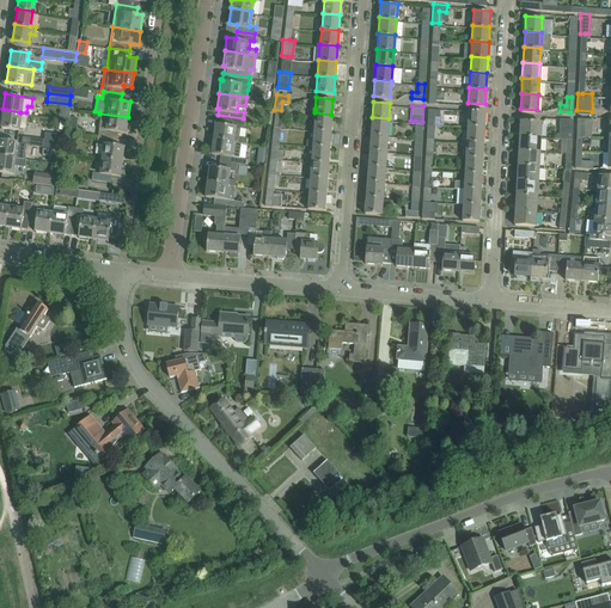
[(439,114),(439,106),(427,106),(426,122),(433,122),(434,114),(439,114)]
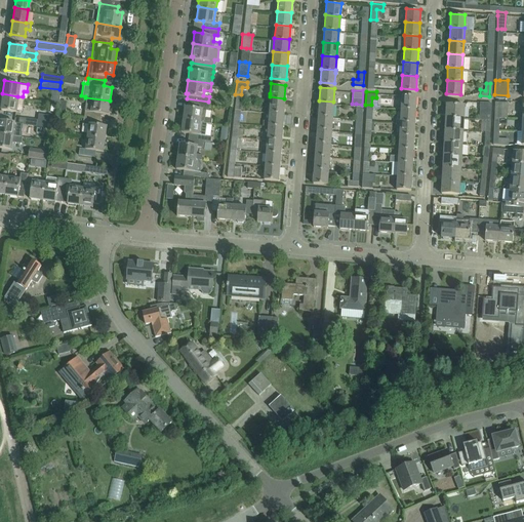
[(15,110),(17,96),(2,93),(0,108),(15,110)]
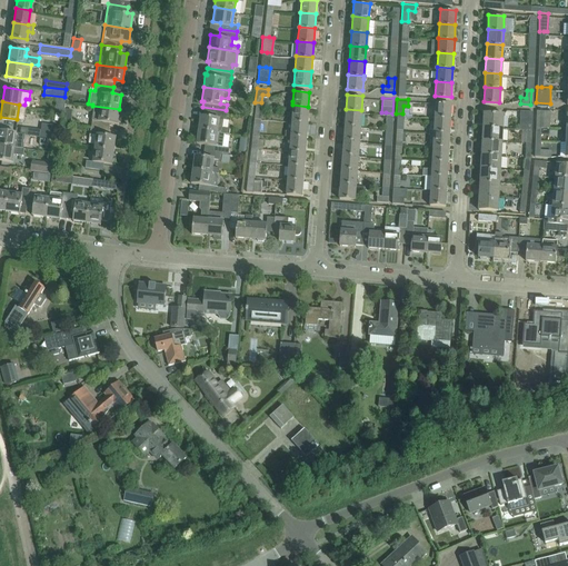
[(435,101),(434,112),(434,116),(450,117),(450,102),(435,101)]
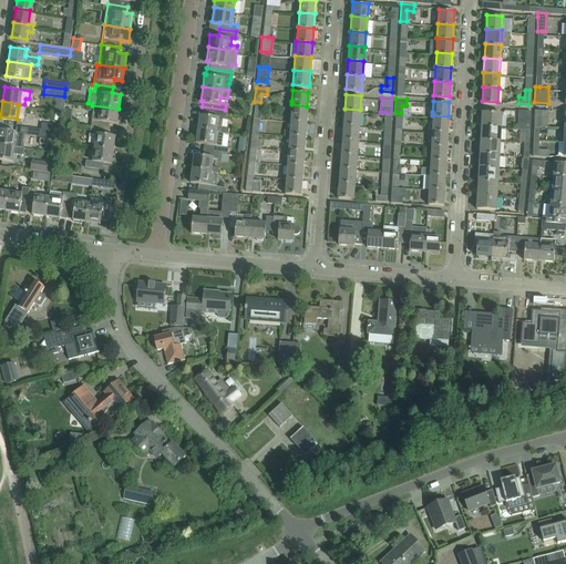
[(410,102),(410,110),(429,111),(429,103),(410,102)]
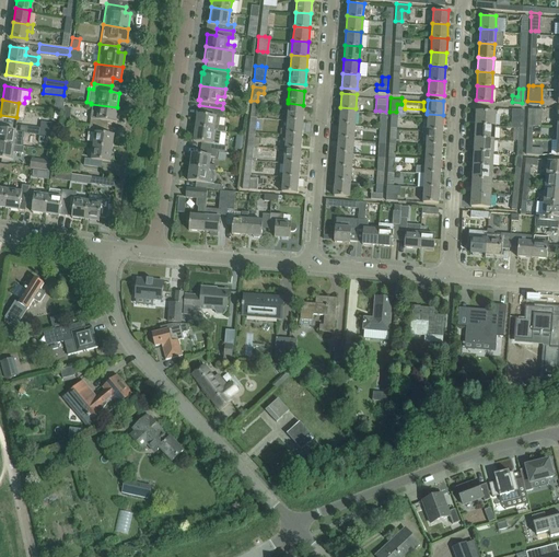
[(302,119),(303,105),(288,103),(287,117),(302,119)]
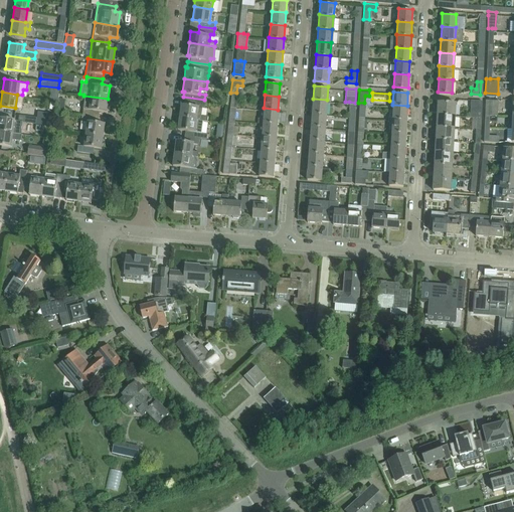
[(81,106),(80,113),(98,116),(99,109),(106,110),(108,99),(83,96),(81,106)]
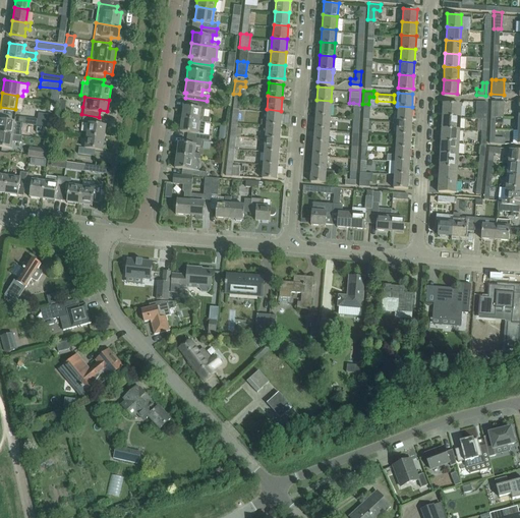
[(203,115),(204,107),(206,108),(207,101),(185,98),(185,104),(182,104),(181,116),(205,119),(205,120),(209,120),(210,115),(205,114),(205,115),(203,115)]
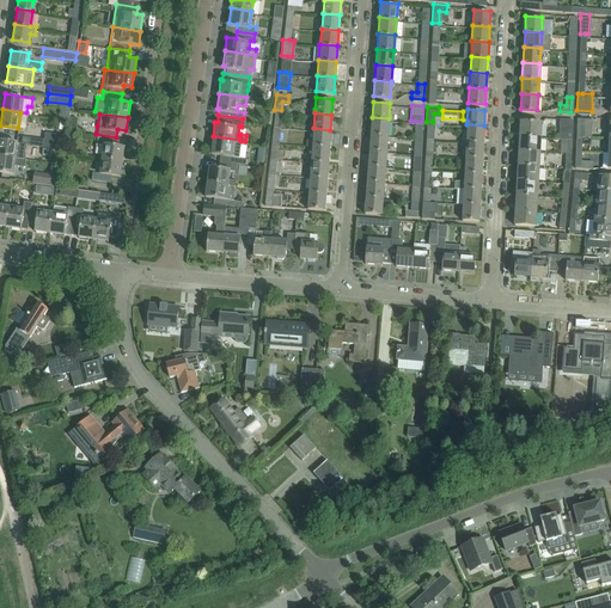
[(557,136),(564,136),(570,137),(572,117),(557,116),(557,136)]
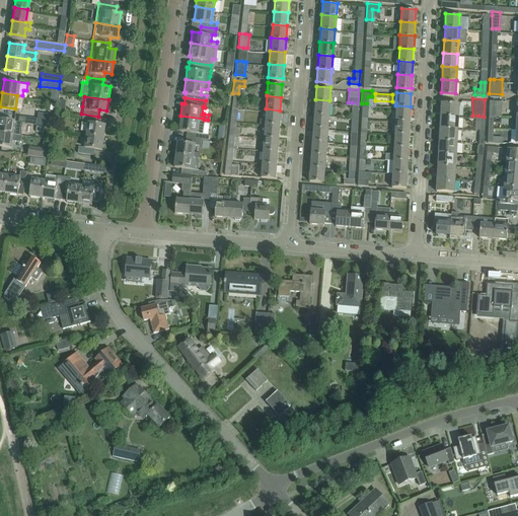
[(501,98),(498,98),(488,98),(488,114),(493,114),(498,115),(501,115),(501,98)]
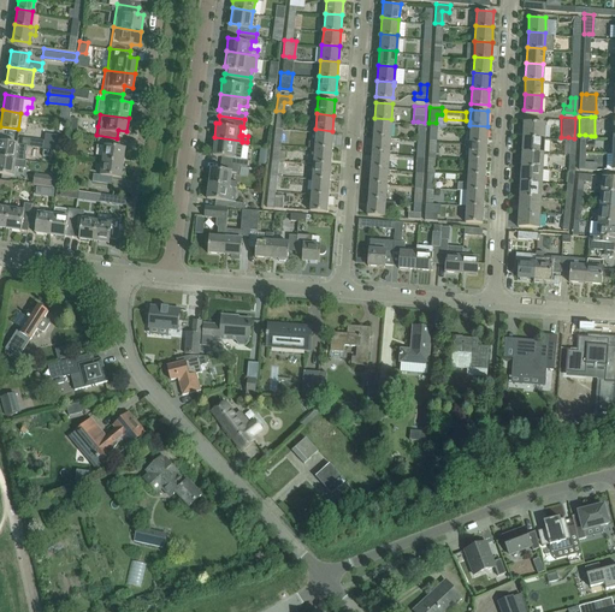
[(390,135),(391,119),(374,118),(372,134),(390,135)]
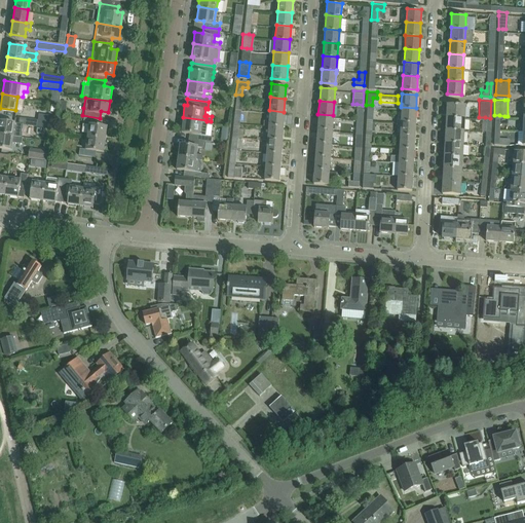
[(464,103),(447,102),(446,114),(463,115),(464,103)]
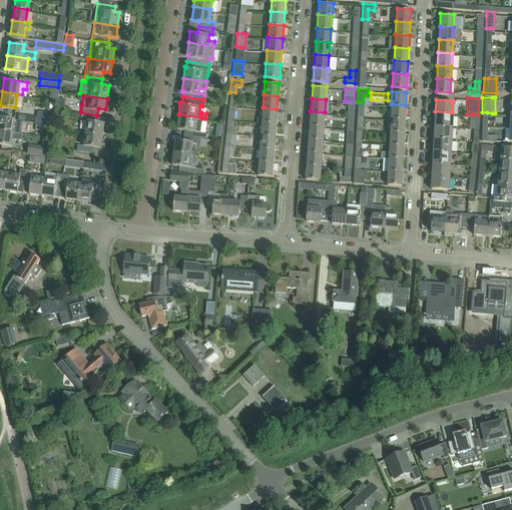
[(405,118),(406,105),(391,104),(391,117),(405,118)]
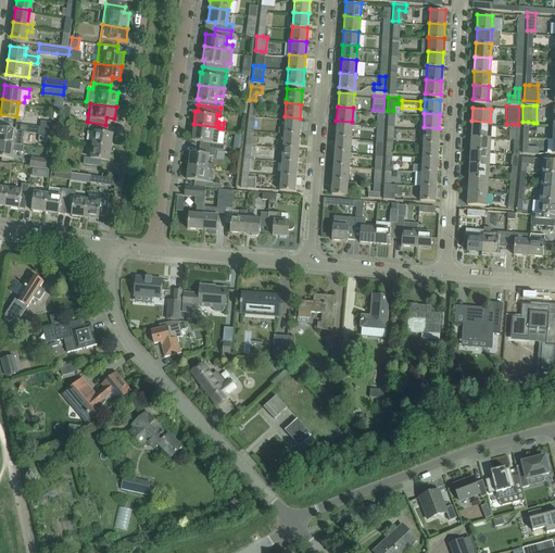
[(285,116),(284,132),(299,133),(300,118),(285,116)]
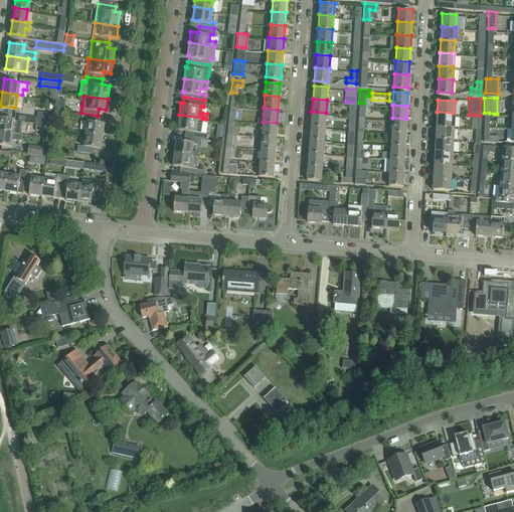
[(36,116),(51,118),(54,119),(55,112),(37,109),(36,116)]
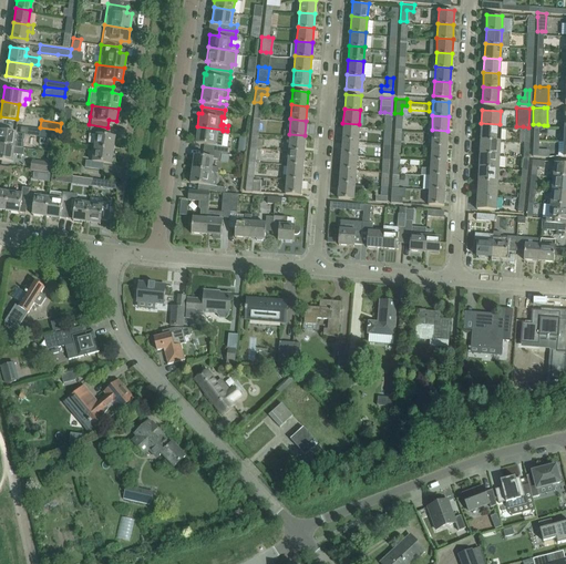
[(358,139),(359,124),(342,123),(341,137),(358,139)]
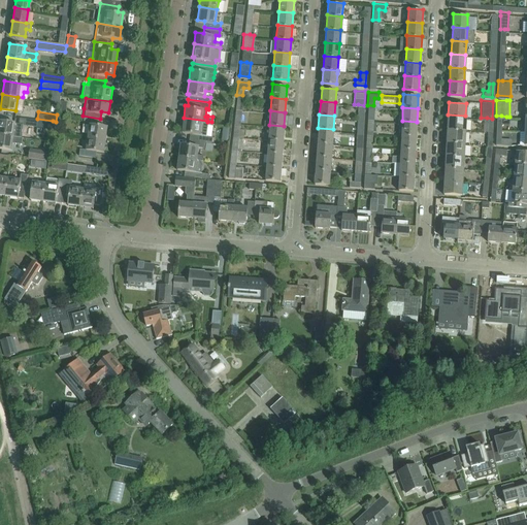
[(464,128),(465,116),(448,115),(447,127),(464,128)]
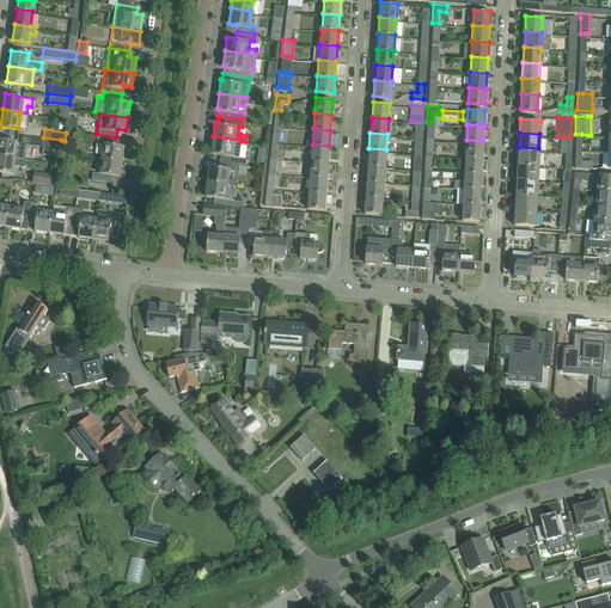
[(96,140),(93,151),(101,152),(101,157),(122,160),(123,145),(115,143),(116,137),(96,134),(96,140)]
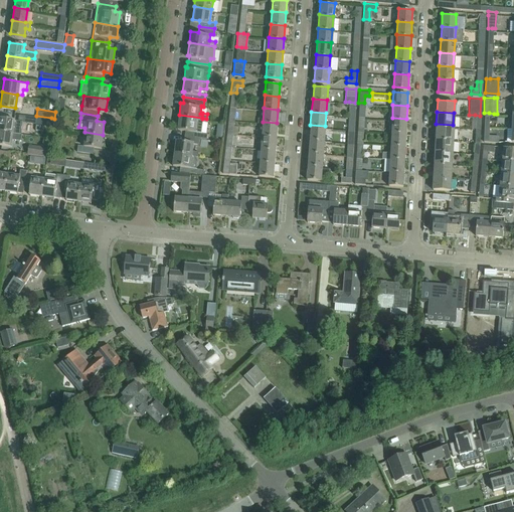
[(19,132),(21,119),(0,115),(0,129),(19,132)]
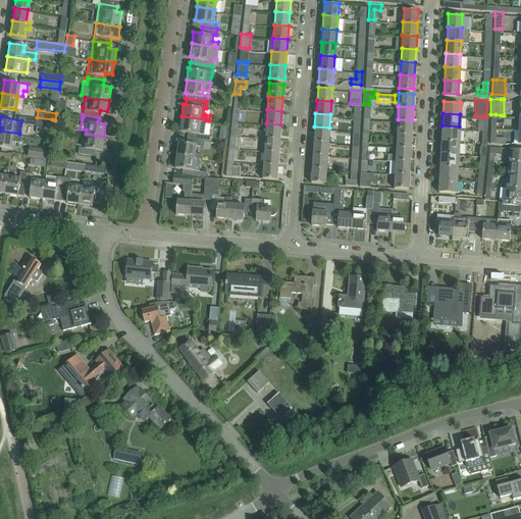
[(203,133),(205,120),(205,119),(181,116),(179,128),(187,130),(187,135),(202,138),(202,139),(208,139),(209,133),(203,133)]
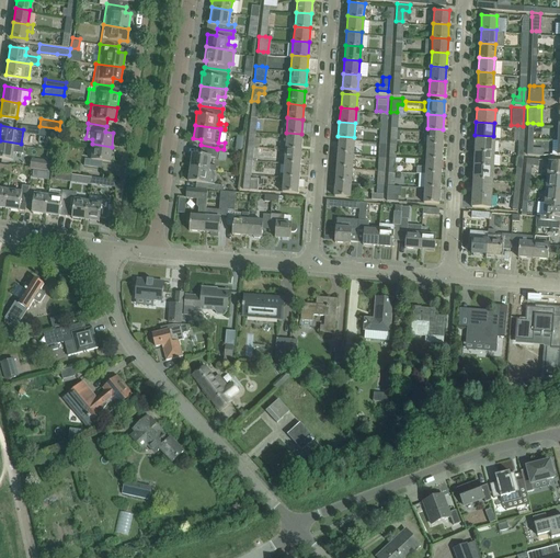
[(56,128),(40,126),(38,133),(58,135),(59,129),(56,128)]
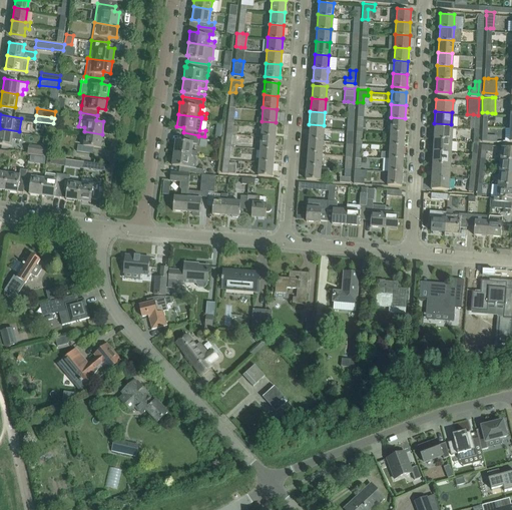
[(404,131),(405,118),(391,117),(390,130),(404,131)]
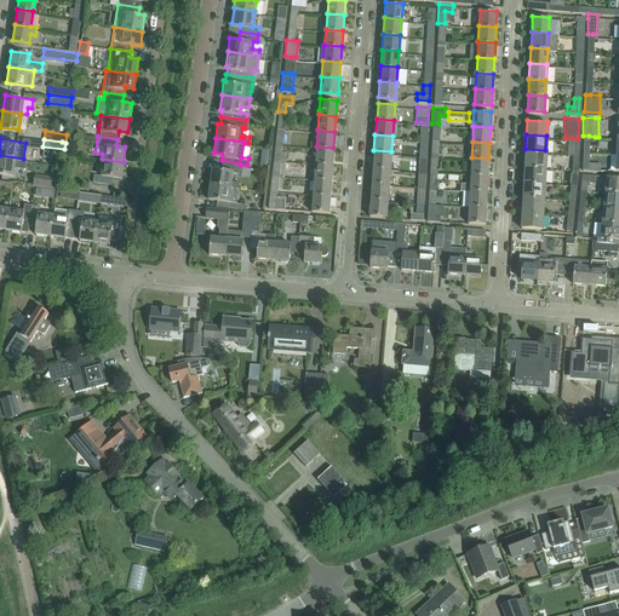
[(332,163),(333,148),(316,147),(315,162),(332,163)]
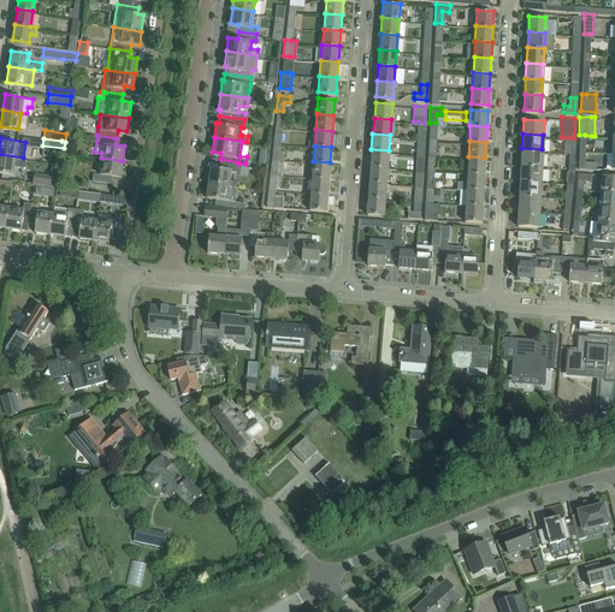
[(542,165),(542,149),(521,148),(520,164),(542,165)]
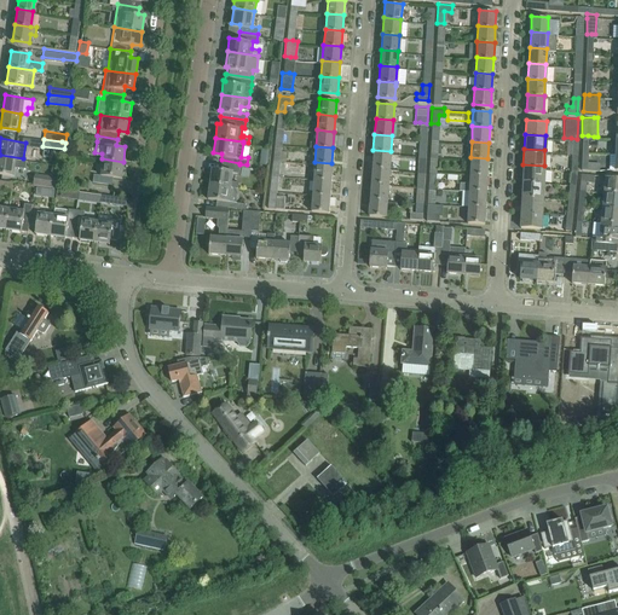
[(390,167),(391,151),(373,150),(371,166),(390,167)]
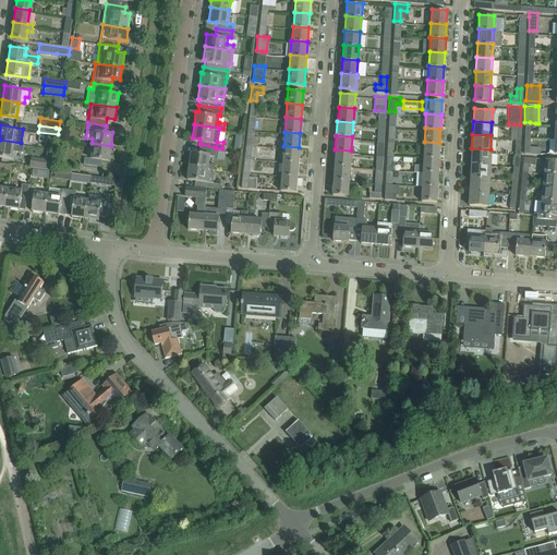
[(529,144),(529,135),(523,135),(523,151),(539,152),(540,145),(529,144)]
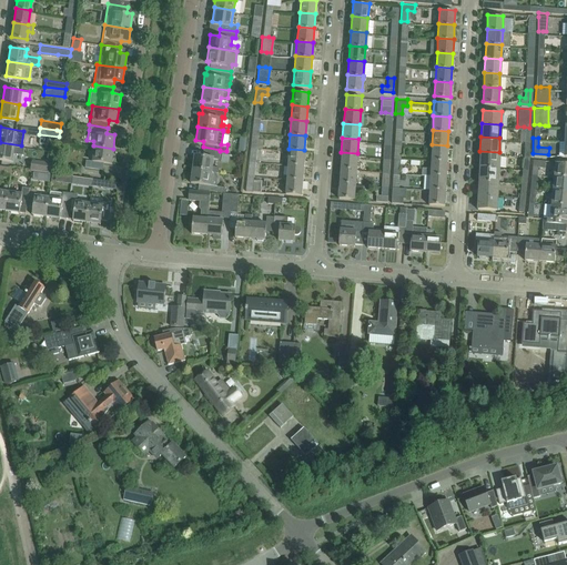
[(23,145),(21,145),(0,142),(0,157),(11,159),(12,151),(22,153),(23,145)]
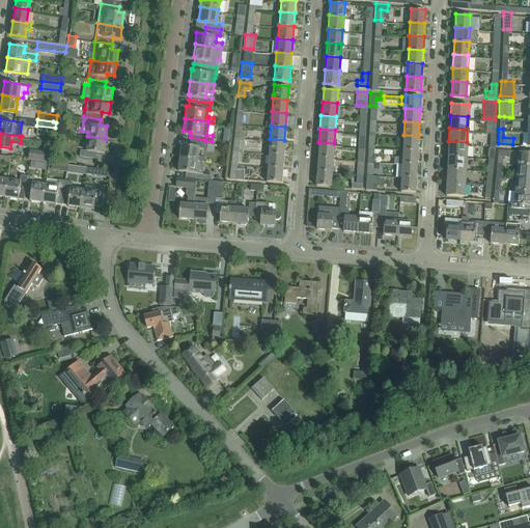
[(417,149),(418,136),(403,135),(402,148),(417,149)]
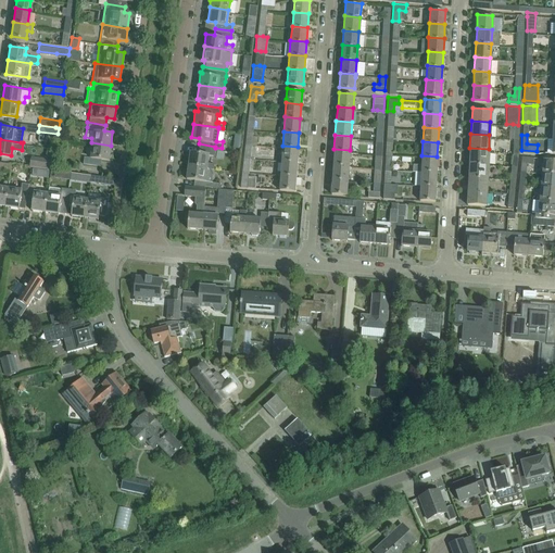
[(109,159),(111,146),(91,142),(89,154),(83,153),(82,161),(99,164),(100,156),(109,159)]
